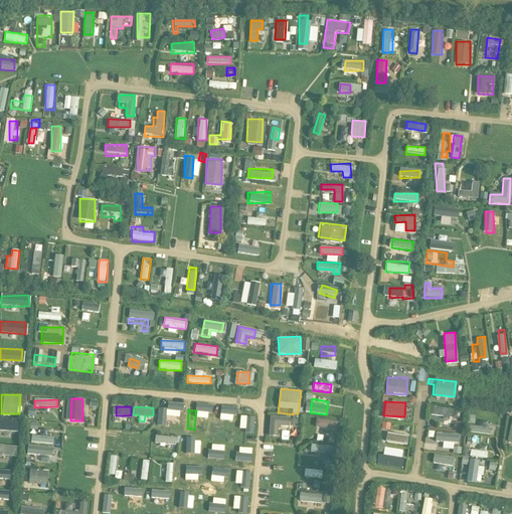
[(214,421),(228,419),(227,411),(212,413),(214,421)]
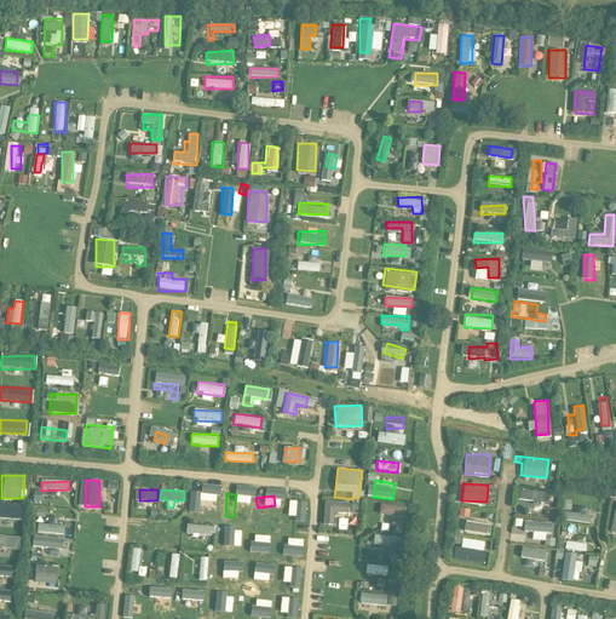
[(280,500),(280,521),(291,521),(291,500),(280,500)]
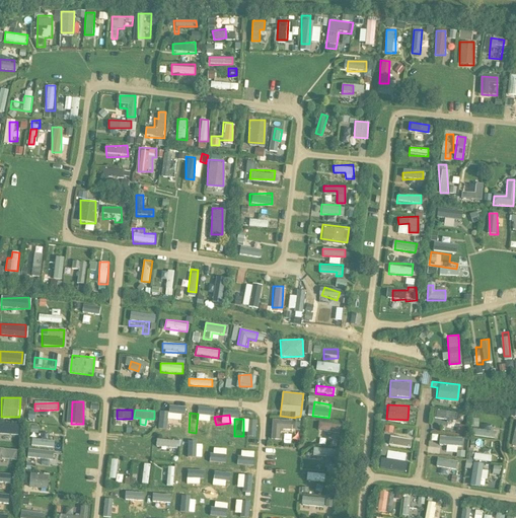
[(273,420),(272,435),(281,436),(282,427),(290,427),(291,420),(273,420)]
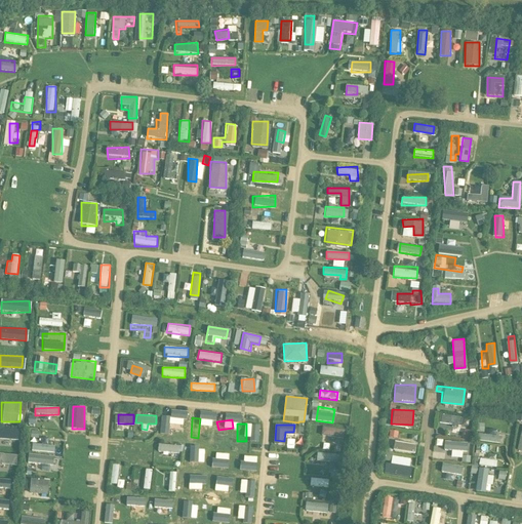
[(322,427),(322,435),(342,436),(342,428),(322,427)]
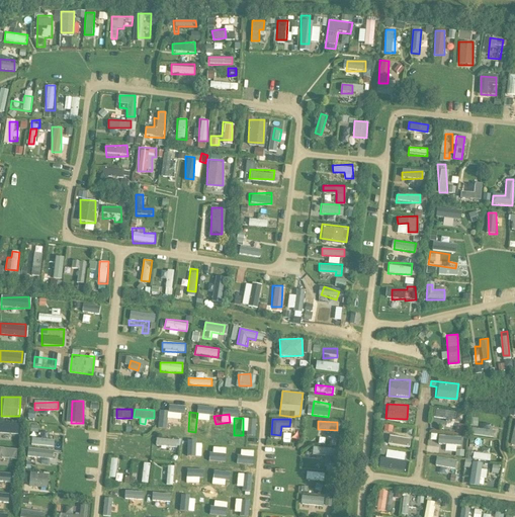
[(51,431),(51,423),(34,423),(34,436),(44,436),(44,431),(51,431)]
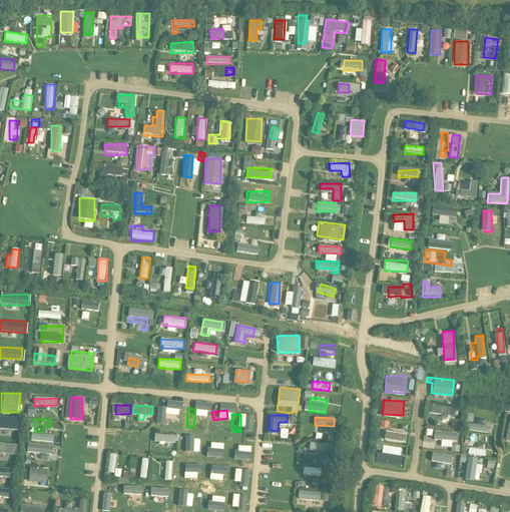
[(281,426),(279,433),(287,435),(289,428),(281,426)]
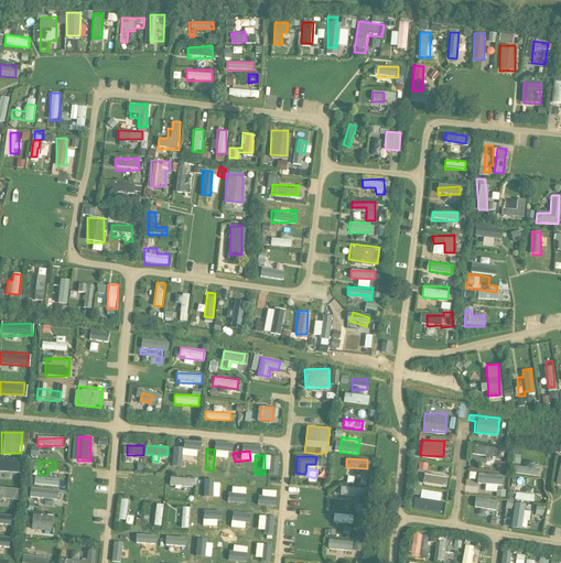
[(481,468),(478,480),(499,485),(502,474),(481,468)]
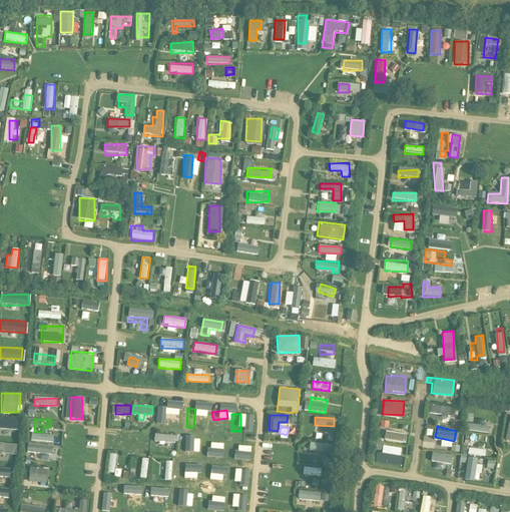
[(180,451),(186,452),(189,434),(182,433),(180,451)]
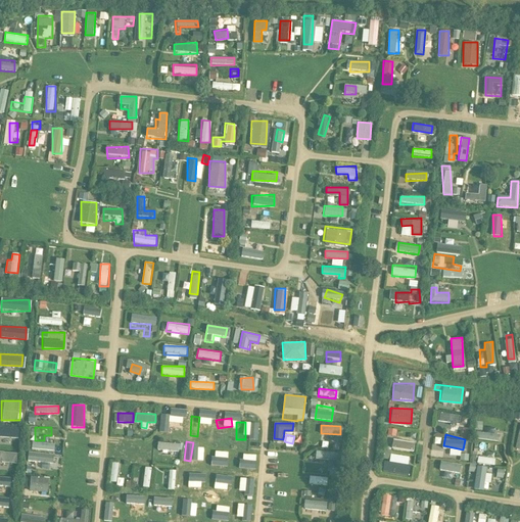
[(414,442),(388,441),(387,449),(414,451),(414,442)]
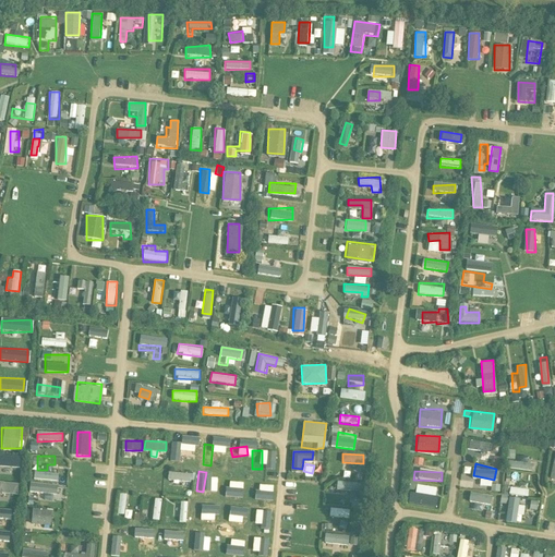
[(168,487),(185,486),(184,472),(167,472),(168,487)]
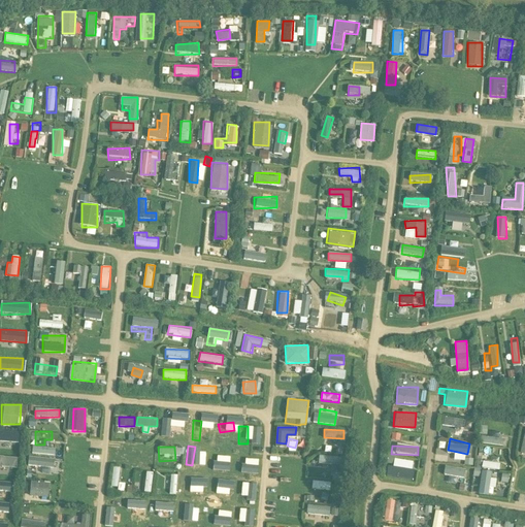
[(498,456),(491,456),(492,451),(483,451),(482,470),(498,470),(498,456)]
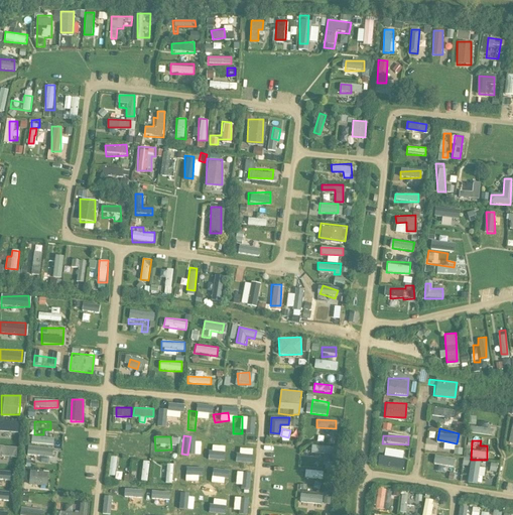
[(35,446),(35,455),(52,456),(53,446),(35,446)]
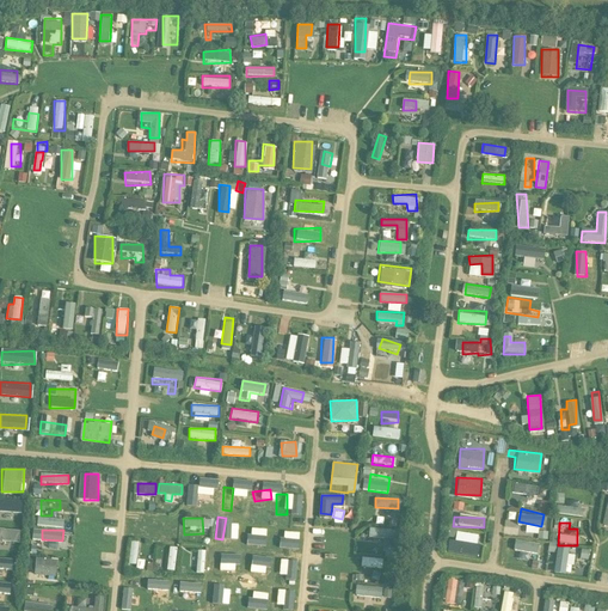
[(452,544),(453,553),(481,551),(481,535),(474,535),(476,544),(452,544)]
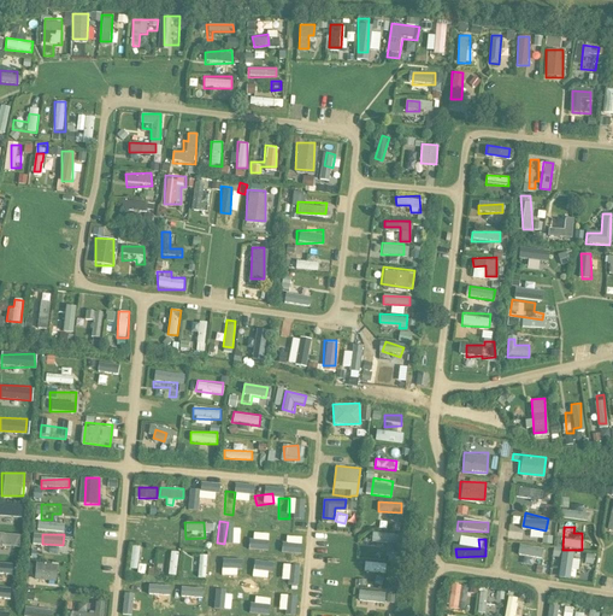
[(176,576),(181,551),(171,550),(168,574),(176,576)]
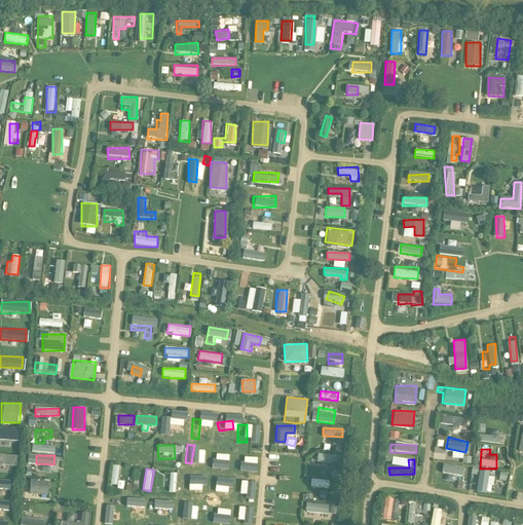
[(480,490),(486,490),(486,482),(492,482),(492,473),(480,473),(480,490)]
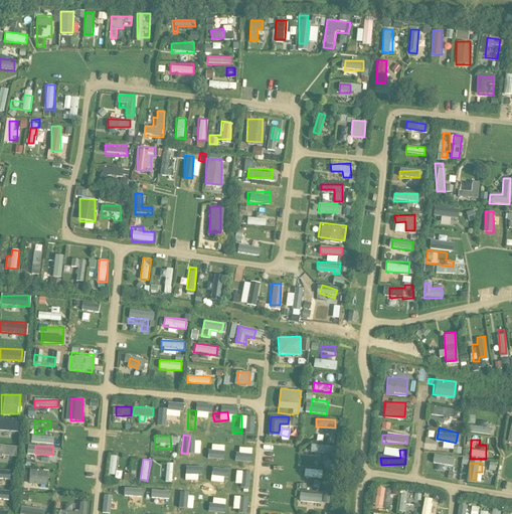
[(27,481),(45,482),(46,468),(27,468),(27,481)]
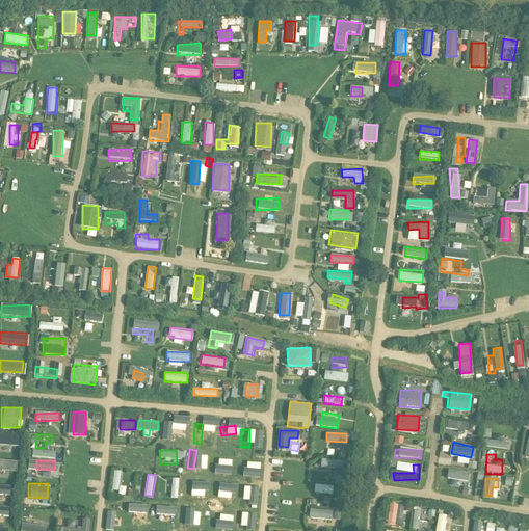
[(187,489),(186,500),(204,502),(205,492),(187,489)]
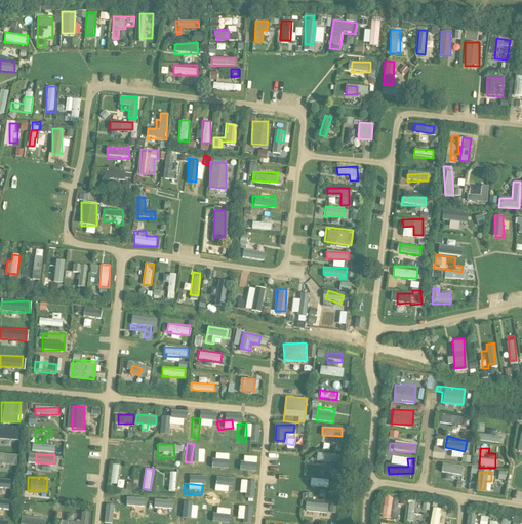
[(211,499),(227,500),(228,489),(211,488),(211,499)]
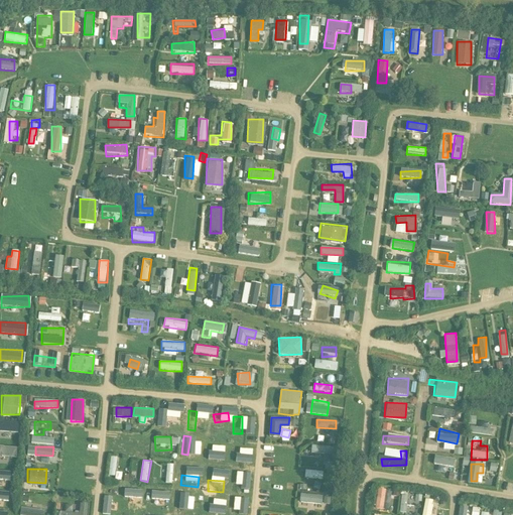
[(229,493),(245,494),(246,484),(230,484),(229,493)]
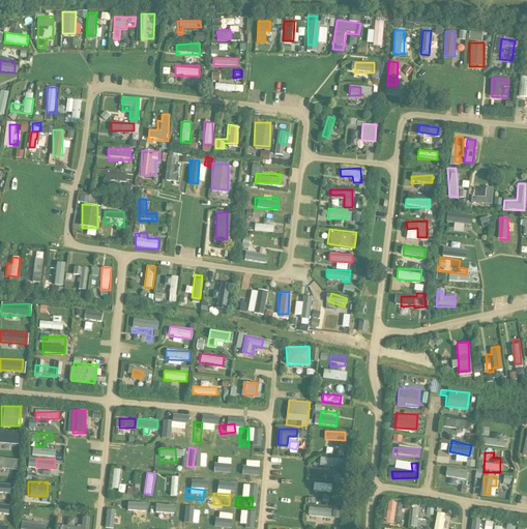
[(385,500),(385,521),(394,521),(396,500),(385,500)]
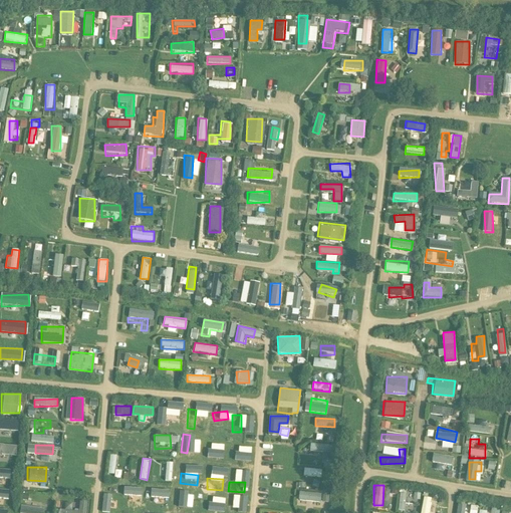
[(169,488),(151,488),(151,498),(169,498),(169,488)]
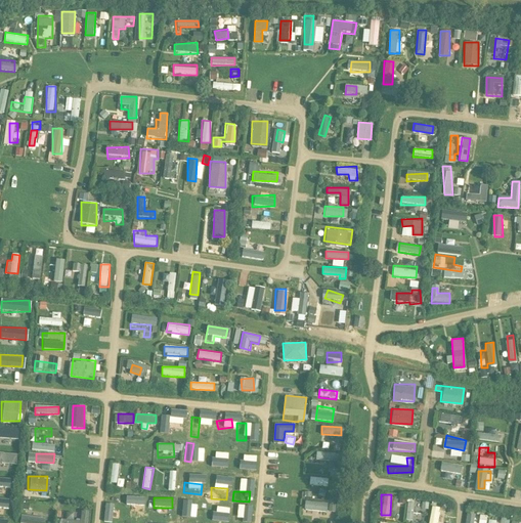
[(139,498),(130,498),(130,518),(138,518),(139,498)]
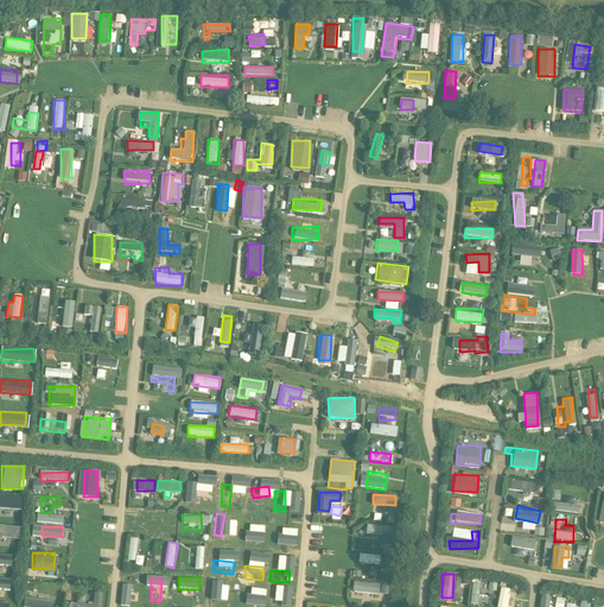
[(379,594),(380,581),(353,580),(351,592),(379,594)]
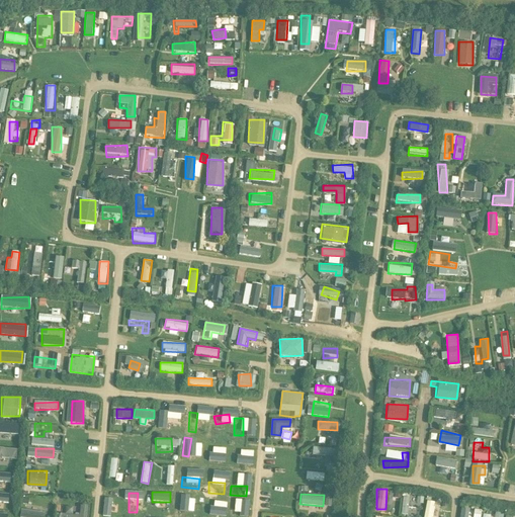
[(177,495),(177,512),(185,512),(184,495),(177,495)]
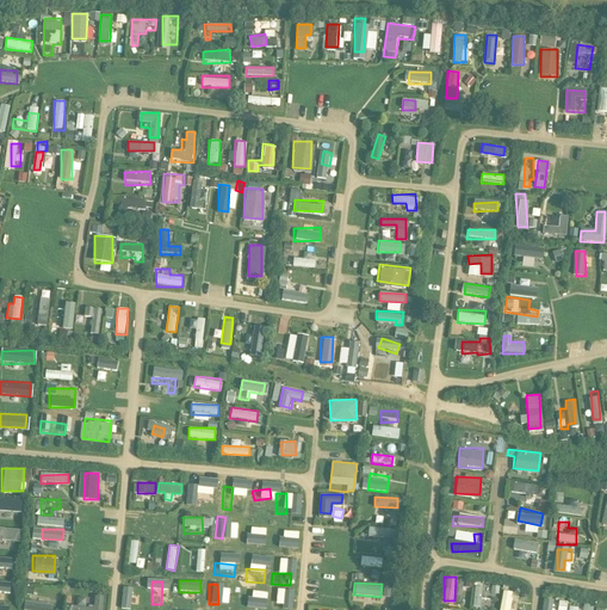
[(243,586),(241,595),(259,598),(261,590),(243,586)]
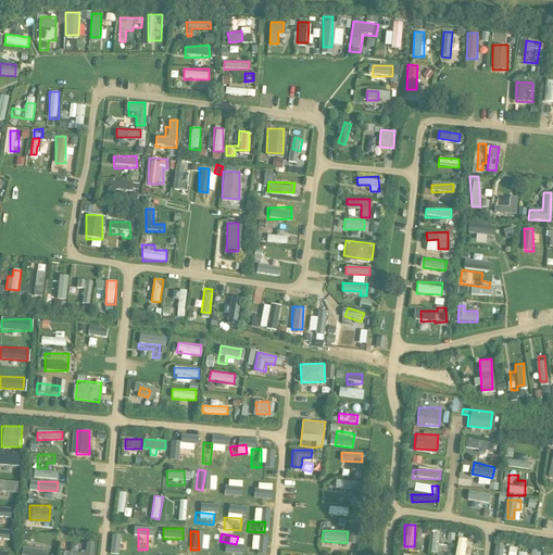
[(454,554),(463,554),(467,537),(459,535),(454,554)]
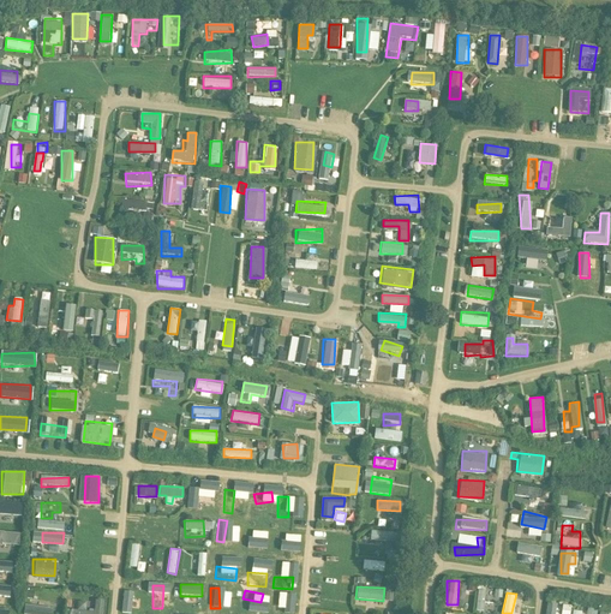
[(271,607),(289,607),(289,595),(271,595),(271,607)]
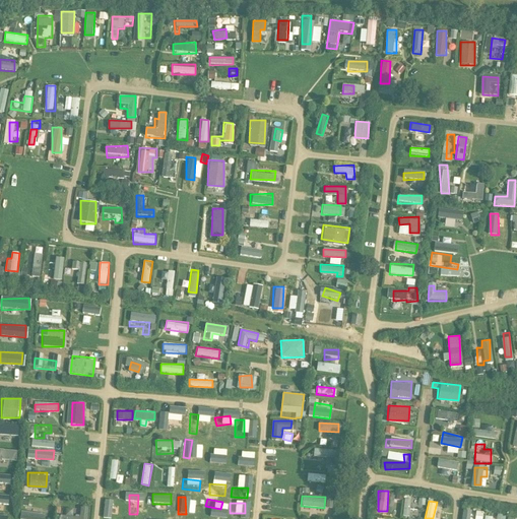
[(85,518),(86,505),(80,505),(80,514),(60,513),(60,518),(85,518)]
